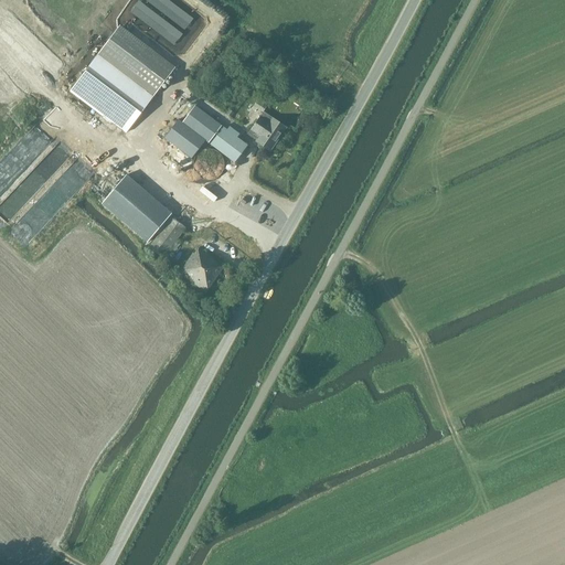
[(127,132),(155,95),(173,71),(117,29),(99,53),(84,73),(71,91),(121,129),(127,132)]
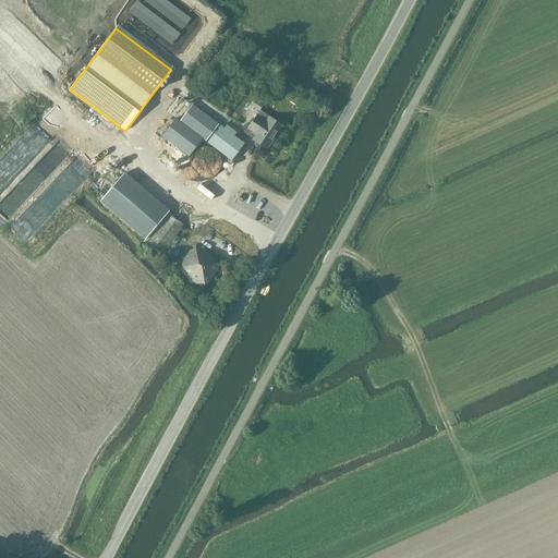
[(206,141),(218,123),(192,104),(180,120),(177,118),(162,136),(190,156),(203,138),(206,141)]
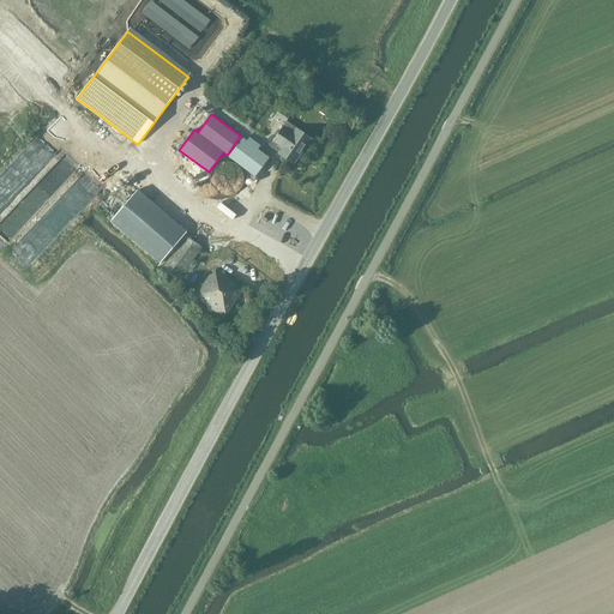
[(292,164),(311,138),(287,122),(270,145),(280,151),(277,155),(292,164)]
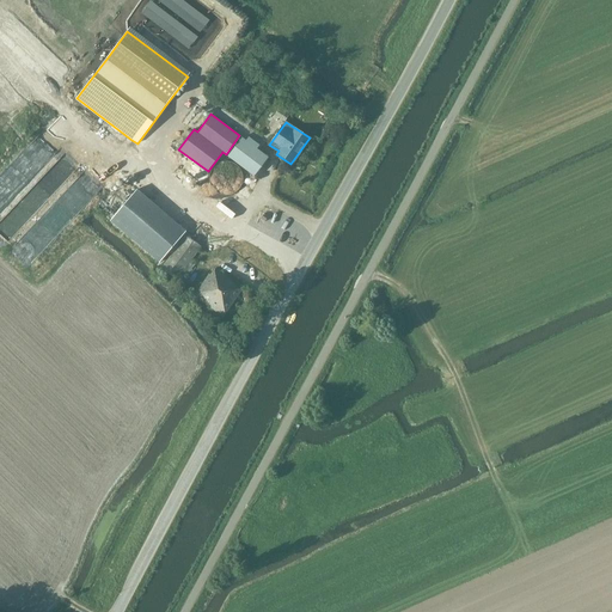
[(255,176),(268,158),(242,138),(228,155),(255,176)]
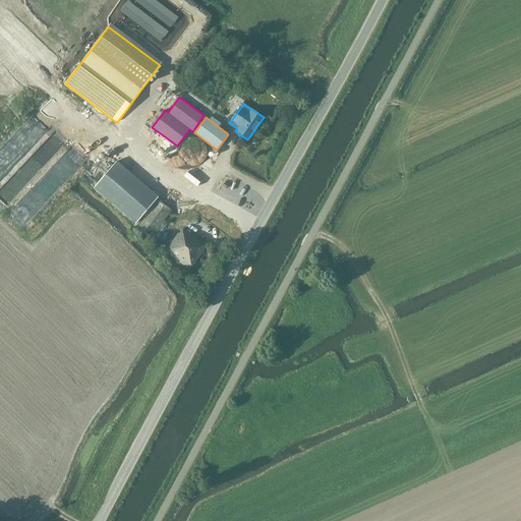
[(169,155),(174,147),(156,136),(152,145),(169,155)]
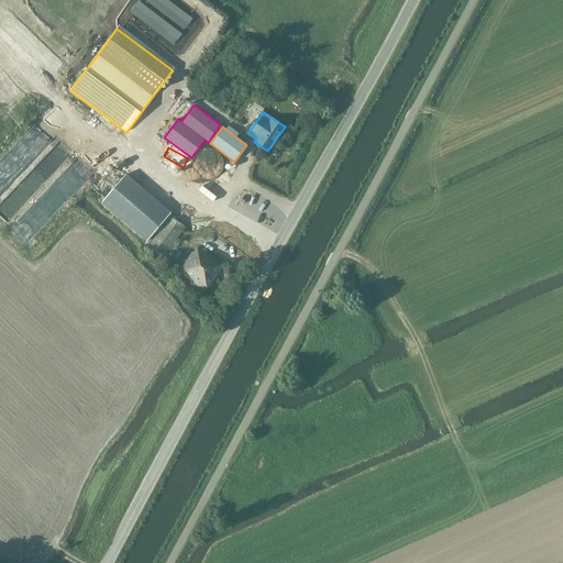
[(108,197),(157,233),(179,203),(130,168),(108,197)]
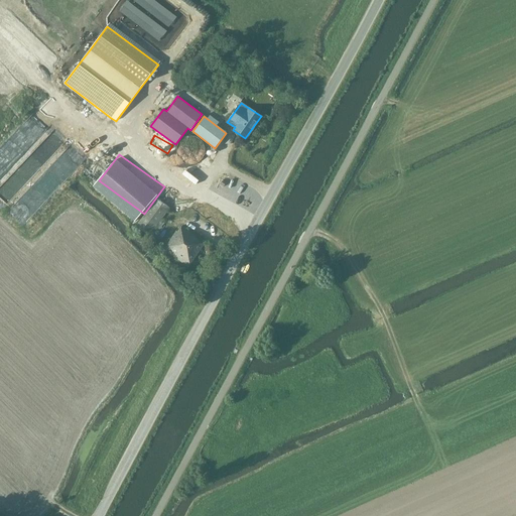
[(161,219),(170,208),(156,199),(144,215),(135,226),(152,238),(159,227),(160,228),(165,222),(161,219)]
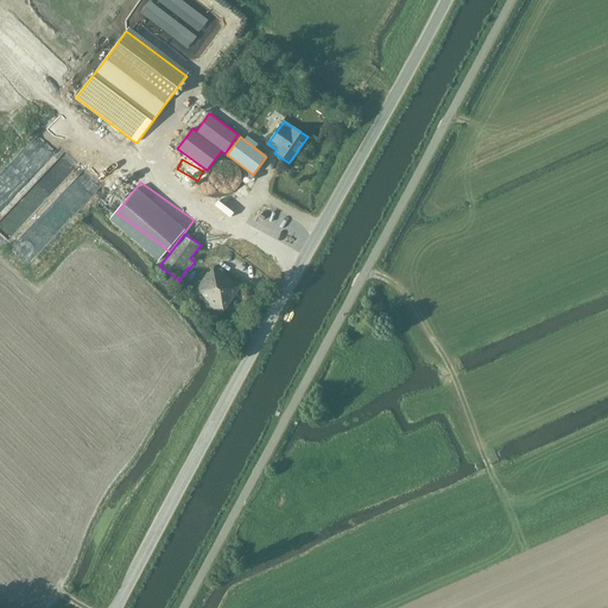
[(221,315),(240,287),(213,268),(208,276),(207,274),(191,296),(221,315)]
